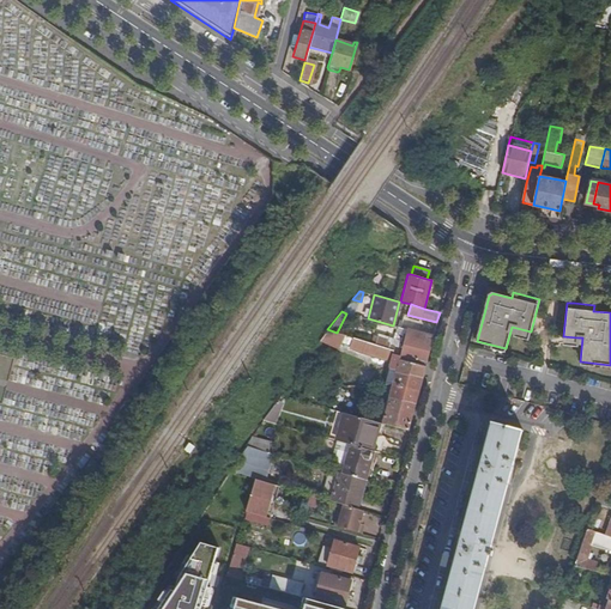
[(337,333),(327,329),(318,341),(315,343),(336,349),(340,334),(337,333)]
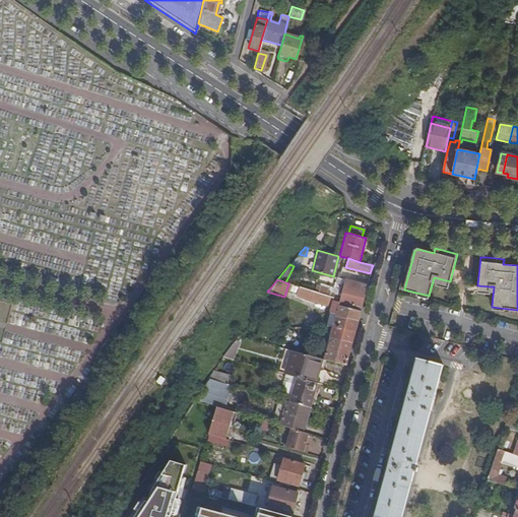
[(367,285),(344,279),(338,302),(361,308),(367,285)]
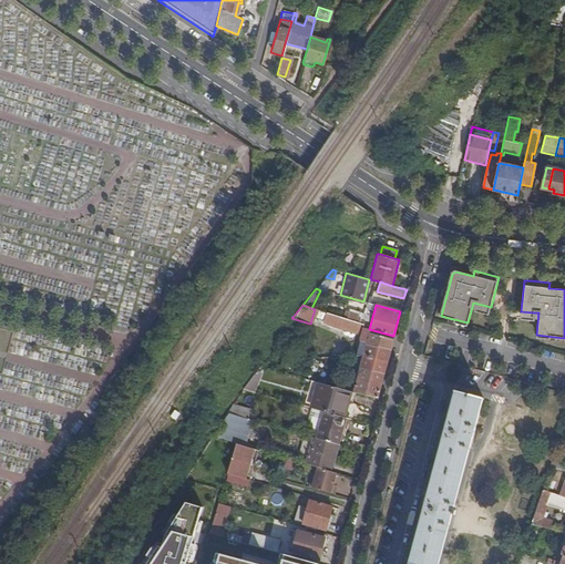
[(347,313),(346,318),(358,321),(362,324),(363,320),(359,319),(359,317),(347,313)]
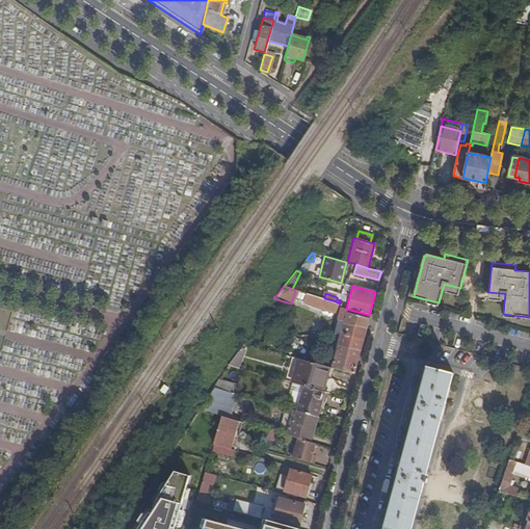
[(324,298),(321,297),(319,307),(333,311),(334,309),(336,301),(324,298)]
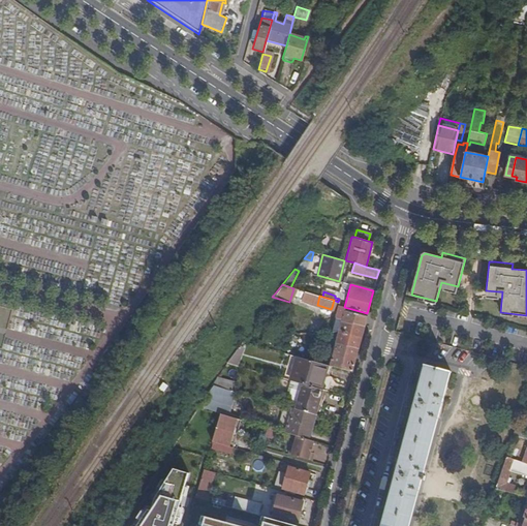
[(367,313),(344,307),(338,332),(361,337),(367,313)]
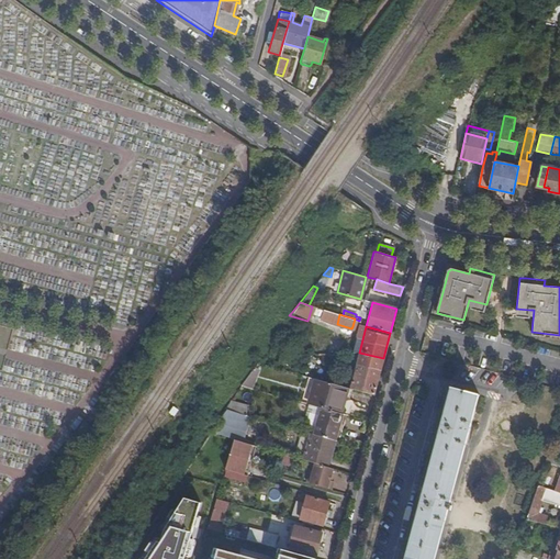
[(359,353),(349,388),(373,394),(383,358),(359,353)]
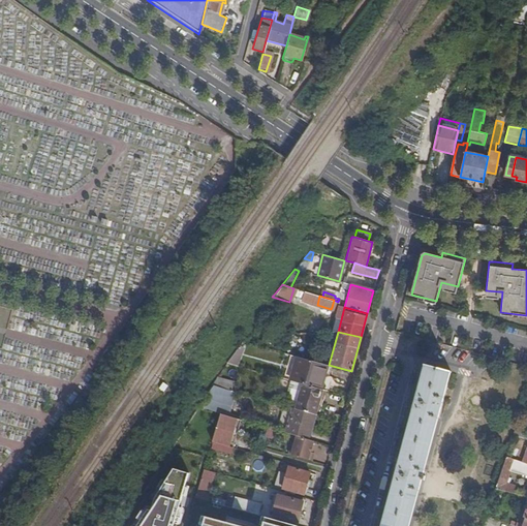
[(326,365),(297,358),(290,380),(292,381),(303,384),(319,389),(322,375),(326,365)]
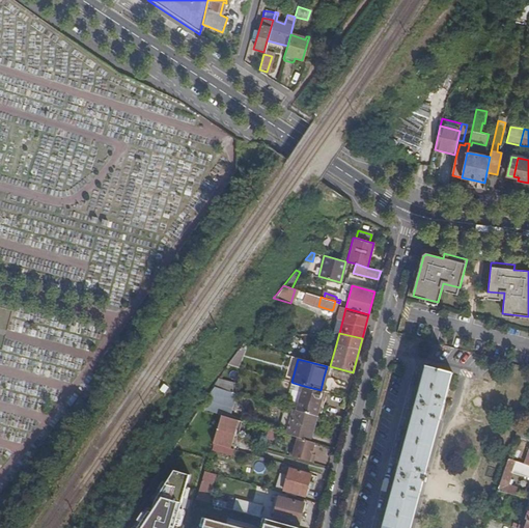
[(452,372),(424,365),(424,366),(425,366),(381,527),(409,527),(422,480),(424,481),(426,476),(423,476),(451,373),(452,373),(452,372)]
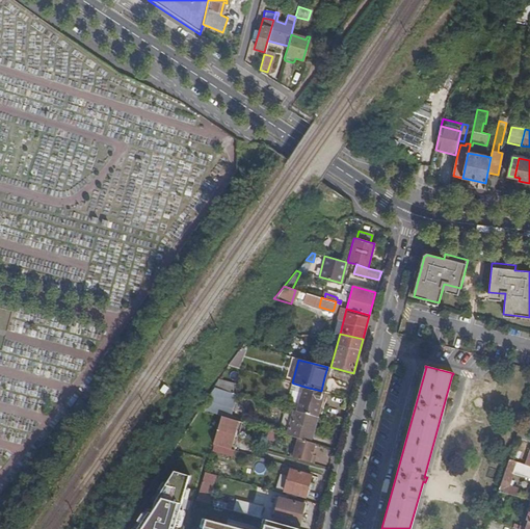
[(216,378),(212,386),(214,388),(231,392),(233,384),(216,378)]
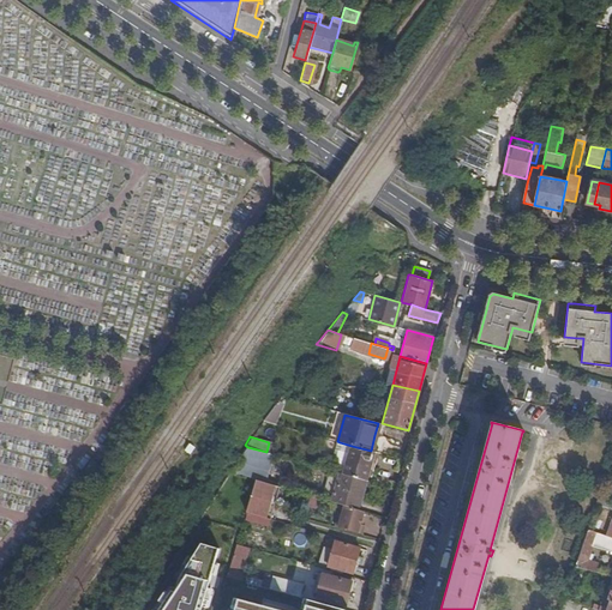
[(352,446),(340,442),(331,470),(340,473),(343,475),(352,446)]
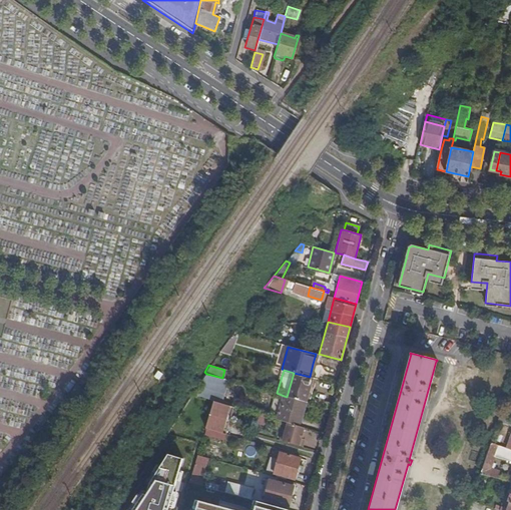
[(313,378),(310,377),(294,373),(287,397),(306,402),(307,396),(313,378)]
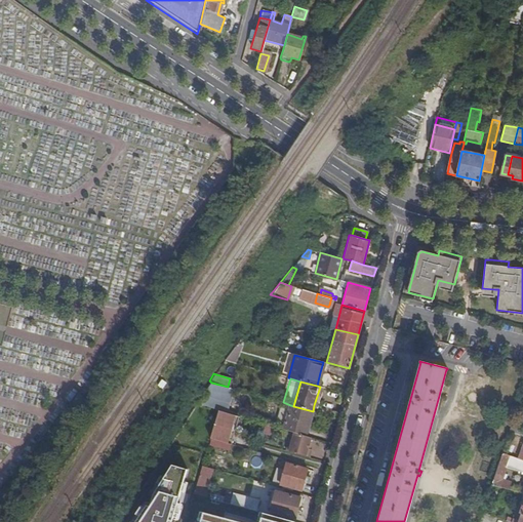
[(211,383),(196,404),(218,410),(225,412),(233,388),(228,387),(211,383)]
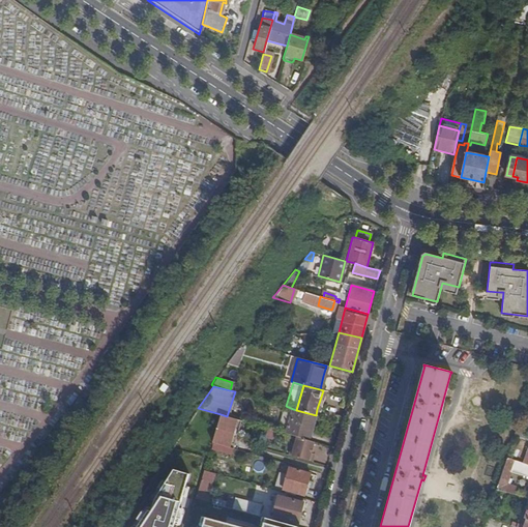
[(320,410),(326,391),(323,390),(317,409),(320,410)]
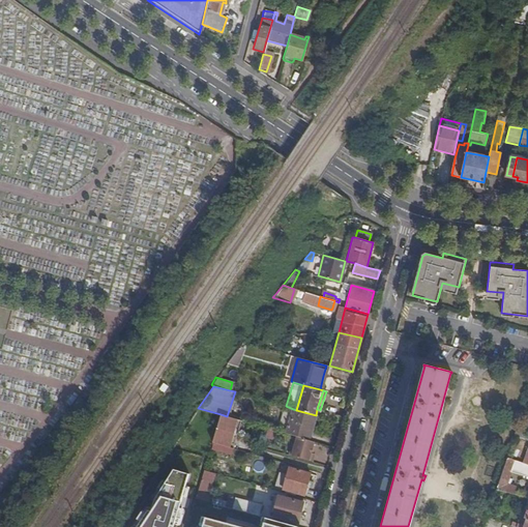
[(293,409),(286,406),(281,423),(289,426),(293,409)]
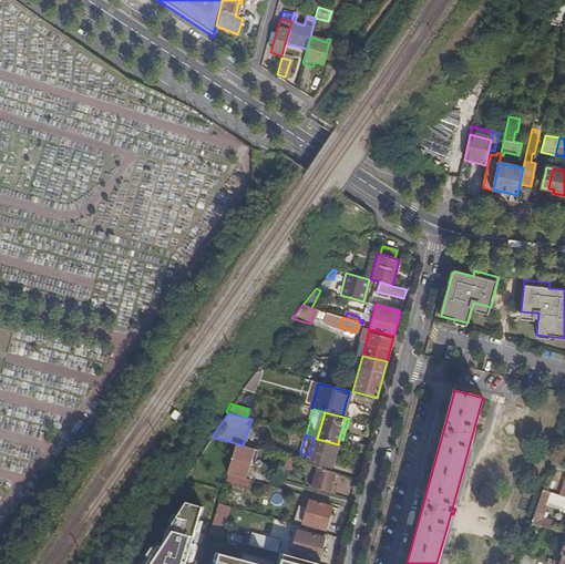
[(330,471),(338,444),(317,439),(314,438),(309,455),(306,464),(317,468),(330,471)]
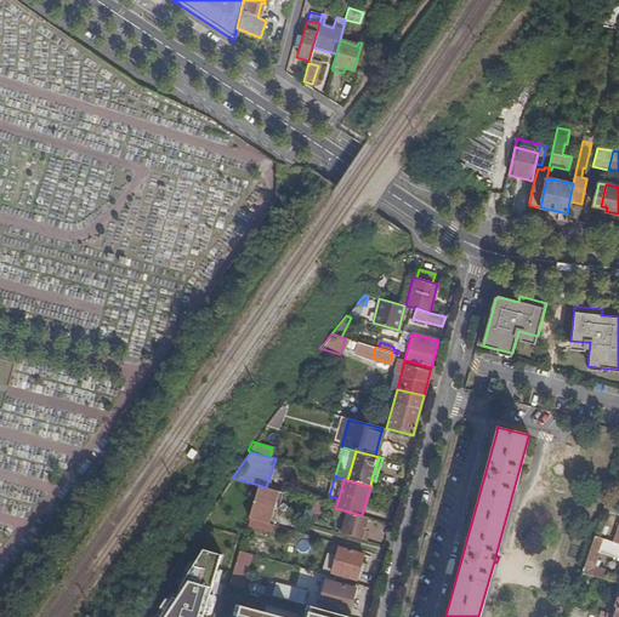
[(283,492),(266,487),(259,485),(249,518),(273,524),(283,492)]
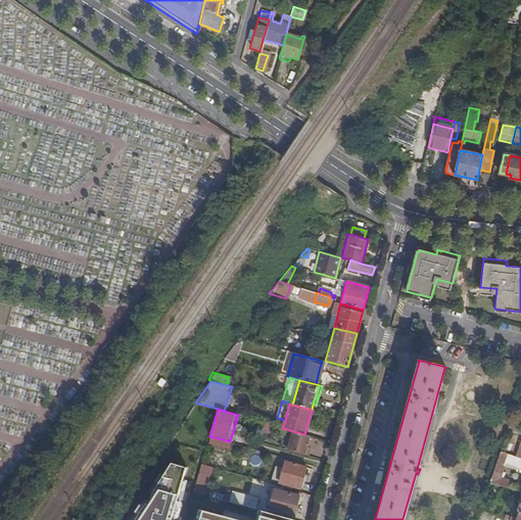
[(520,425),(513,423),(510,421),(507,429),(520,433),(520,430),(520,425)]
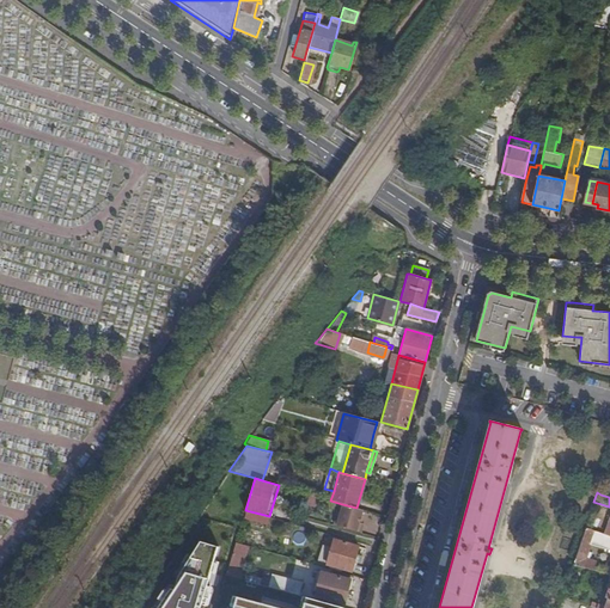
[(357,508),(342,504),(339,517),(335,516),(334,524),(360,533),(363,524),(358,522),(363,510),(357,508)]
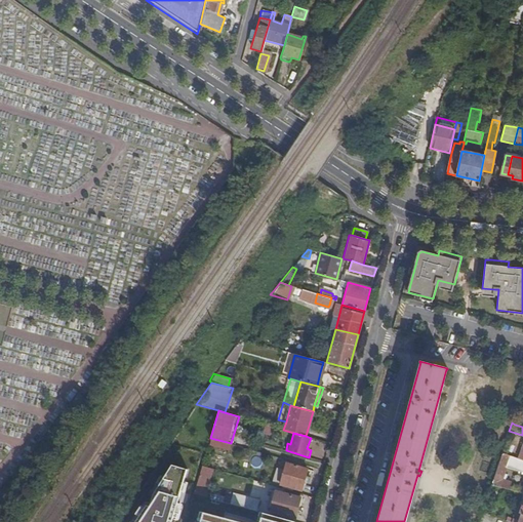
[(187,449),(186,456),(195,458),(197,450),(187,449)]
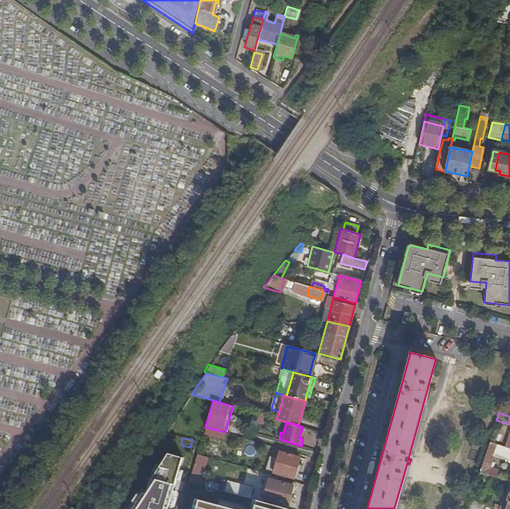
[(507,448),(489,441),(479,472),(496,477),(498,469),(489,467),(496,448),(505,451),(507,448)]
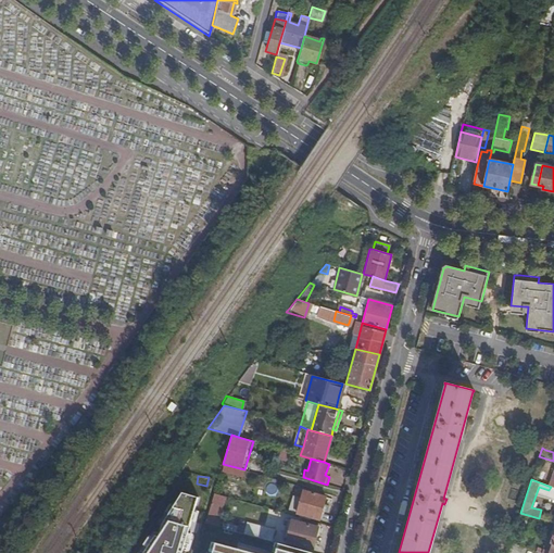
[(179,552),(197,494),(180,489),(172,504),(184,507),(179,522),(168,518),(145,552),(179,552)]
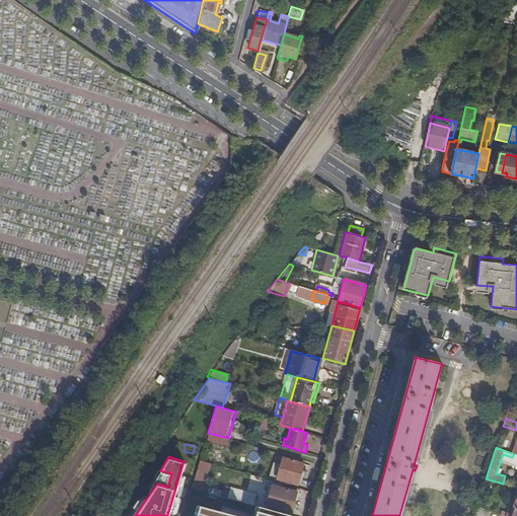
[(304,463),(283,457),(278,478),(298,485),(301,474),(306,476),(307,471),(304,470),(306,464),(303,463),(304,463)]
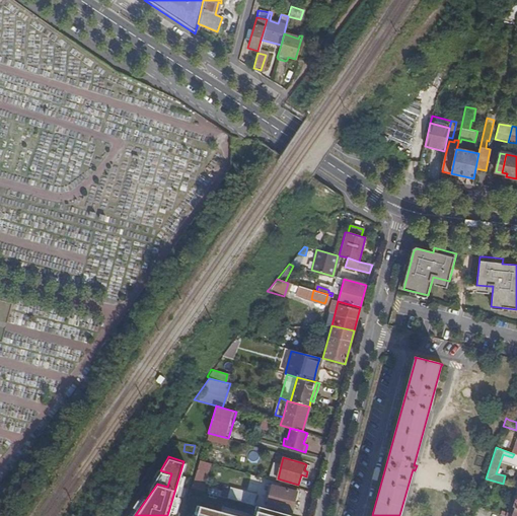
[(210,463),(200,460),(192,488),(193,488),(202,490),(210,463)]
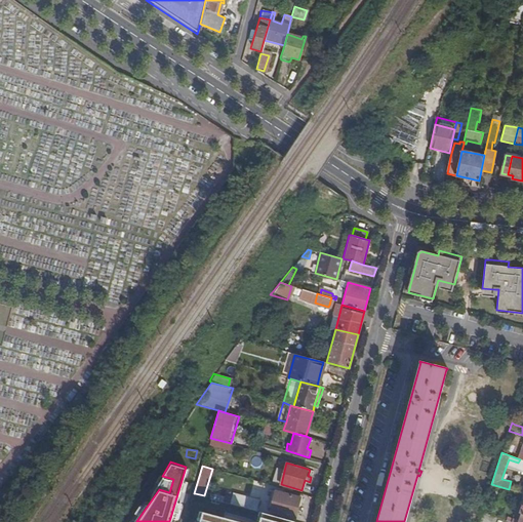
[(300,497),(276,491),(272,511),(295,517),(300,497)]
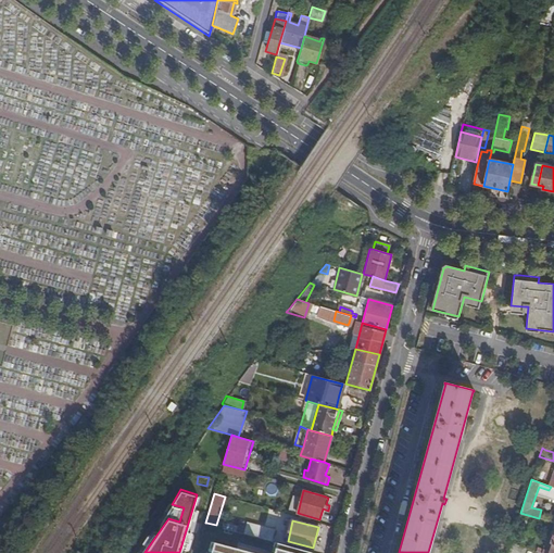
[(251,523),(248,533),(272,540),(275,530),(251,523)]
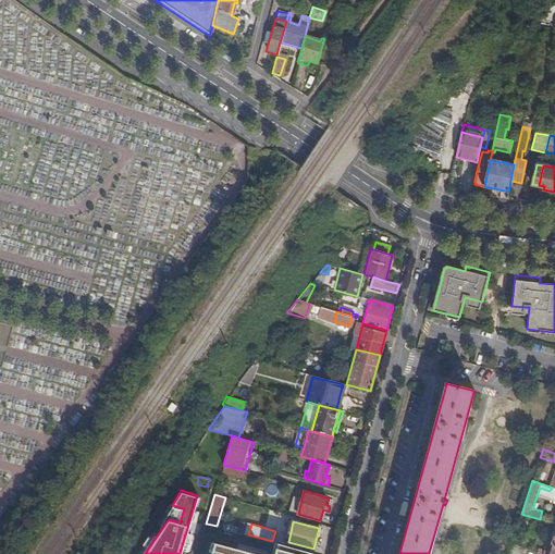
[(303,553),(278,546),(275,553),(261,553),(214,542),(210,553),(303,553)]
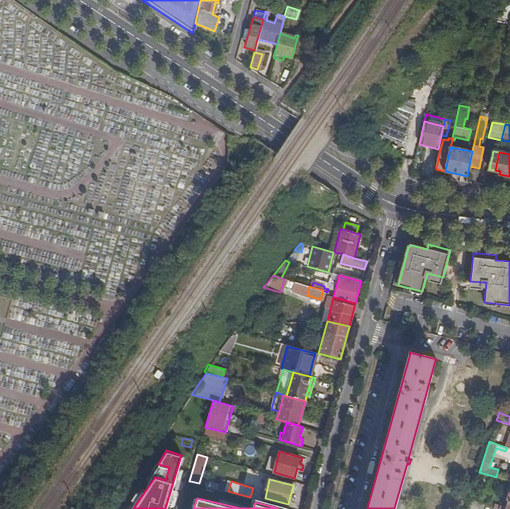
[(481,508),(483,503),(470,498),(466,508),(481,508)]
